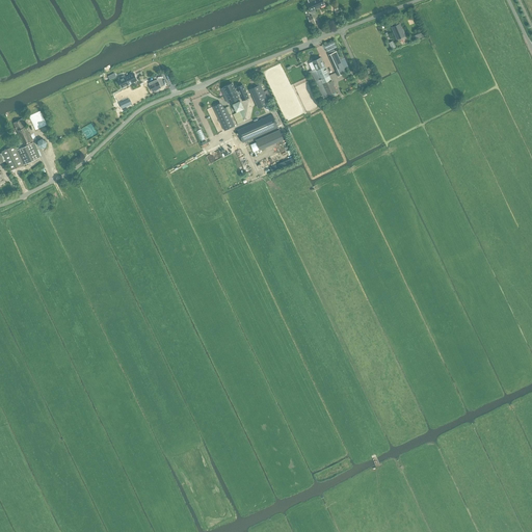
[(307,0),(309,2),(307,3),(312,14),(315,11),(314,9),(324,4),(322,0),(307,0)]
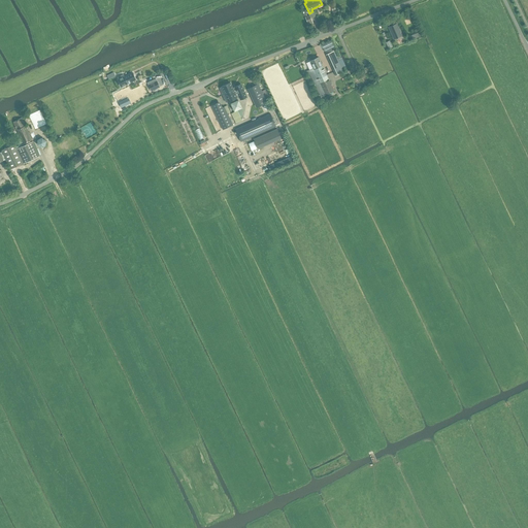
[(396,24),(389,27),(393,35),(394,38),(398,36),(398,35),(401,34),(396,24)]
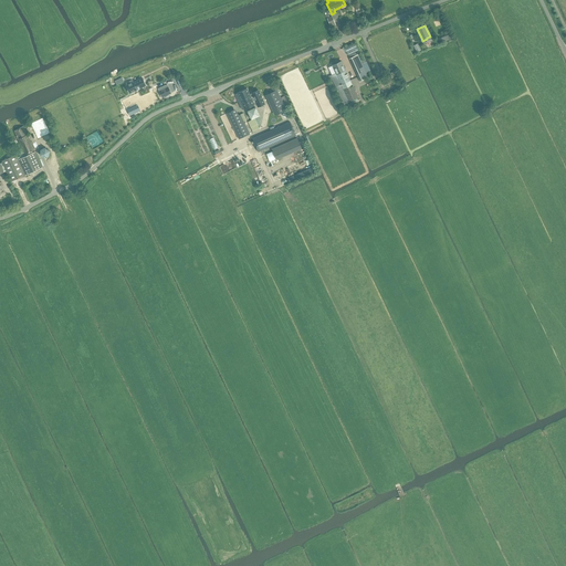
[(358,54),(349,58),(360,81),(368,76),(366,73),(369,71),(370,71),(366,61),(365,62),(362,63),(358,54)]
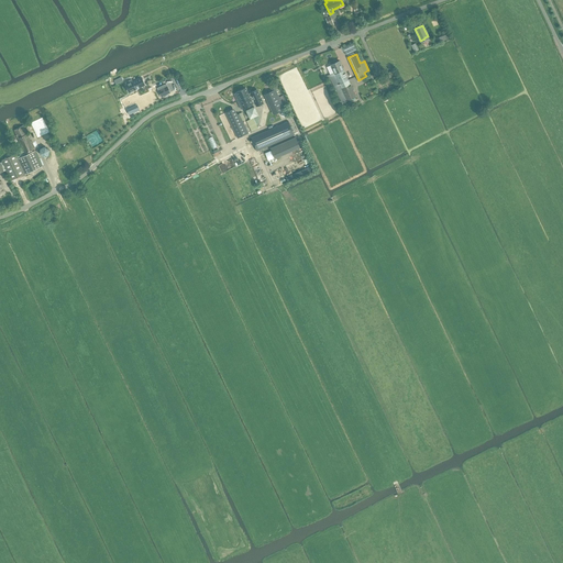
[(340,84),(349,79),(339,61),(331,65),(334,73),(329,75),(334,86),(337,91),(342,89),(340,84)]
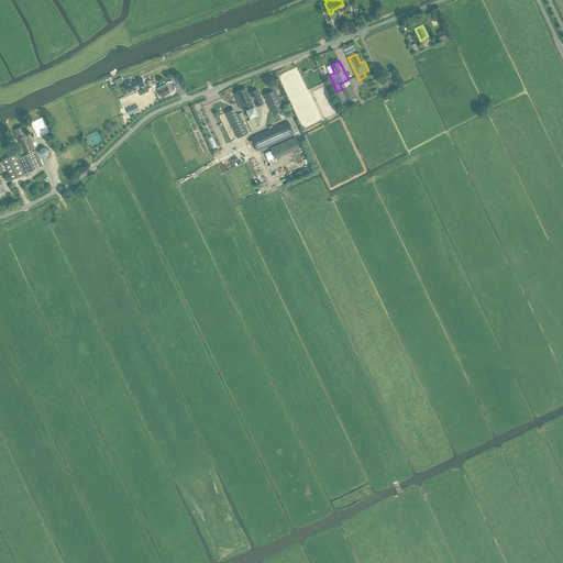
[(131,79),(125,83),(127,85),(125,85),(129,92),(136,89),(135,89),(144,85),(142,78),(132,83),(131,79)]
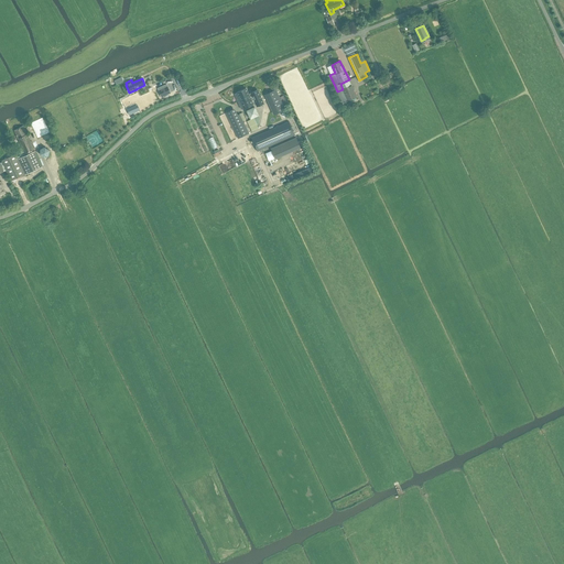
[(343,89),(337,91),(343,104),(357,96),(349,79),(340,84),(343,89)]
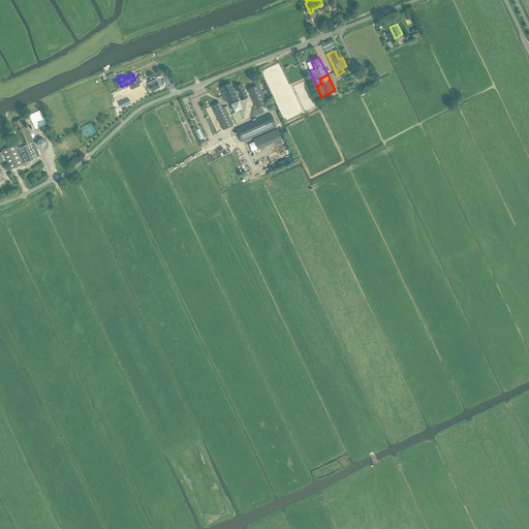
[(156,79),(148,83),(151,91),(160,87),(156,79)]
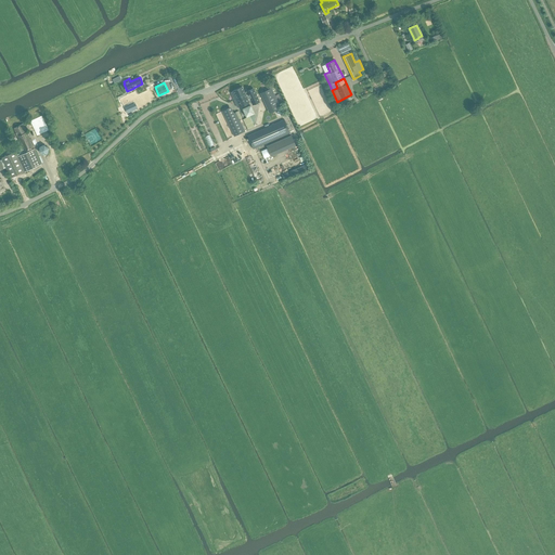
[(253,105),(259,102),(254,89),(247,91),(245,92),(242,87),(233,91),(233,92),(231,93),(237,107),(240,106),(241,107),(249,103),(252,102),(253,105)]
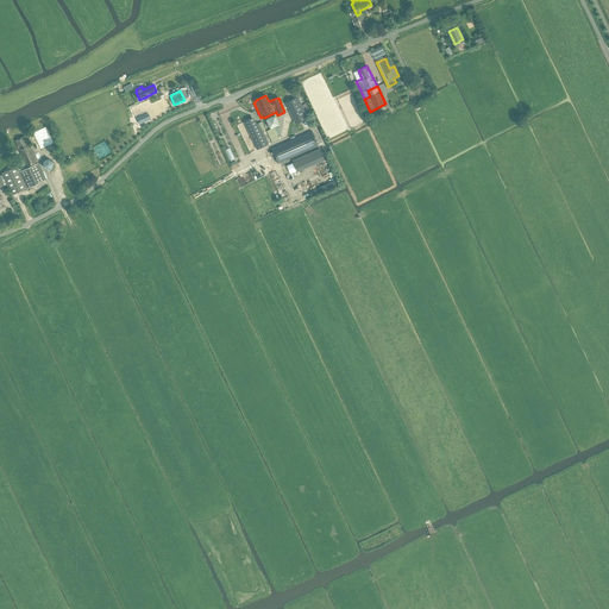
[(296,123),(308,118),(297,96),(287,101),(296,123)]
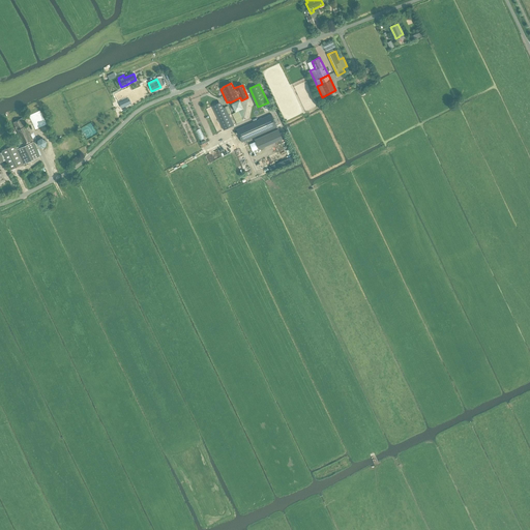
[(237,100),(232,104),(235,111),(240,109),(237,100)]
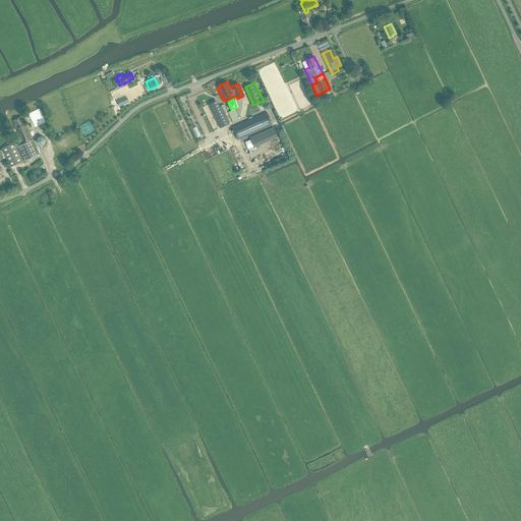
[(218,107),(215,101),(209,104),(220,127),(230,122),(221,105),(218,107)]
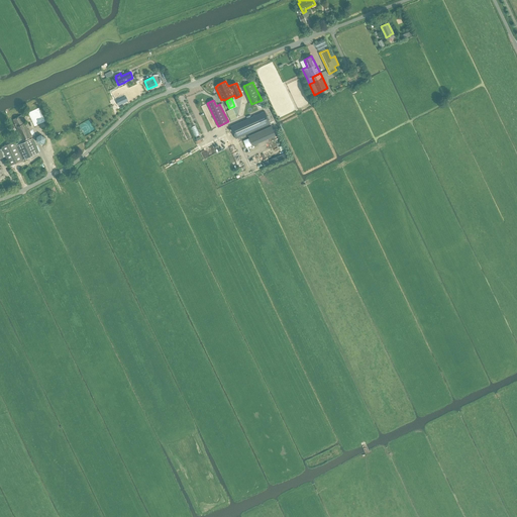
[(27,111),(25,112),(31,125),(42,120),(36,107),(36,106),(27,111)]
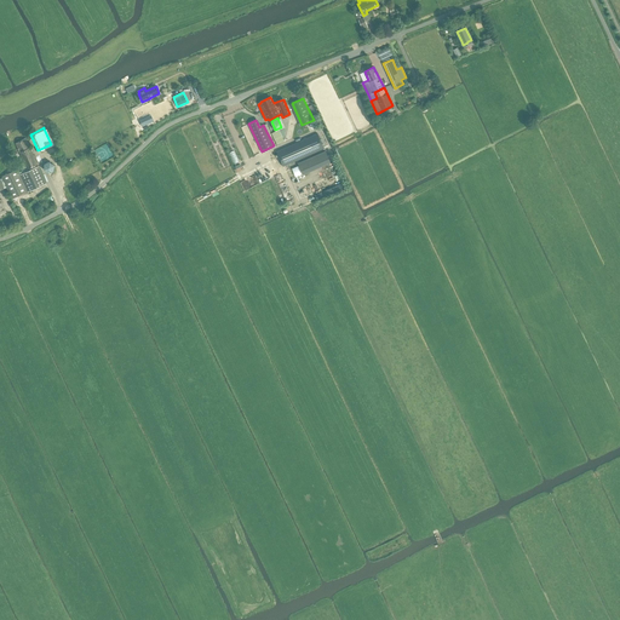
[(277,145),(285,142),(279,130),(273,133),(277,145)]
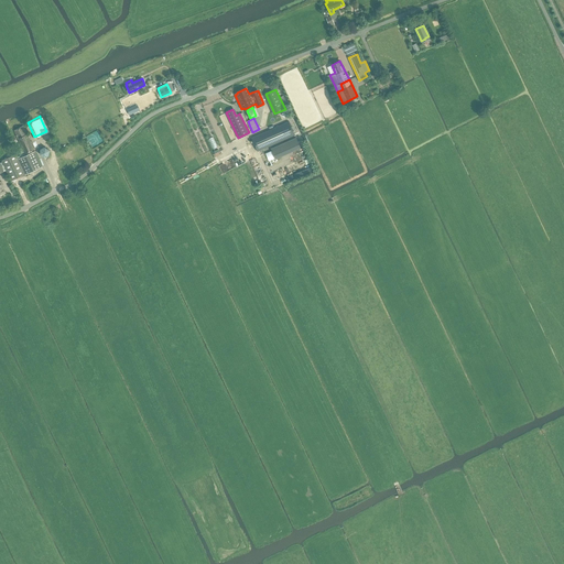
[(258,151),(295,134),(289,121),(252,138),(258,151)]
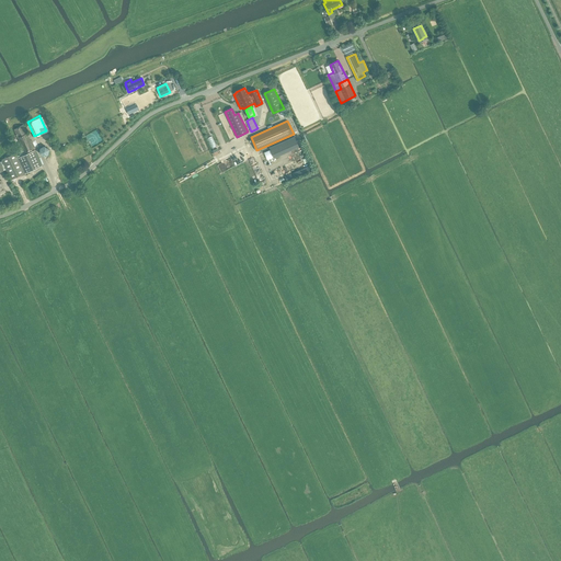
[(23,125),(14,129),(22,146),(18,148),(21,157),(18,159),(25,173),(30,171),(42,165),(34,150),(33,151),(32,150),(34,149),(33,148),(34,148),(23,125)]
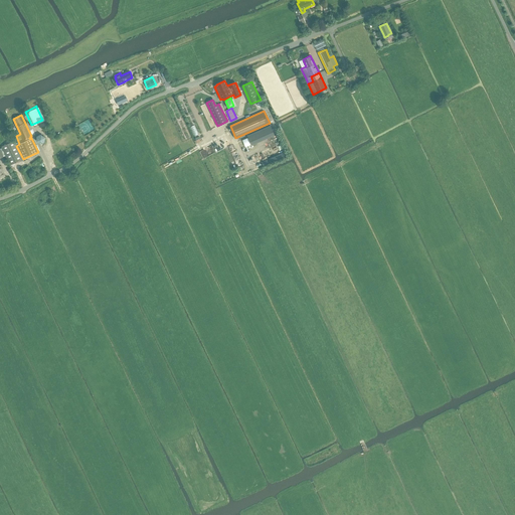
[(274,135),(270,125),(247,135),(251,145),(274,135)]
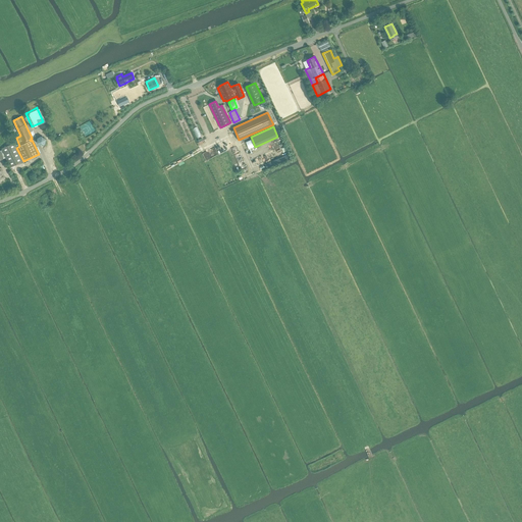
[(38,138),(37,143),(41,146),(45,144),(46,139),(42,137),(38,138)]
